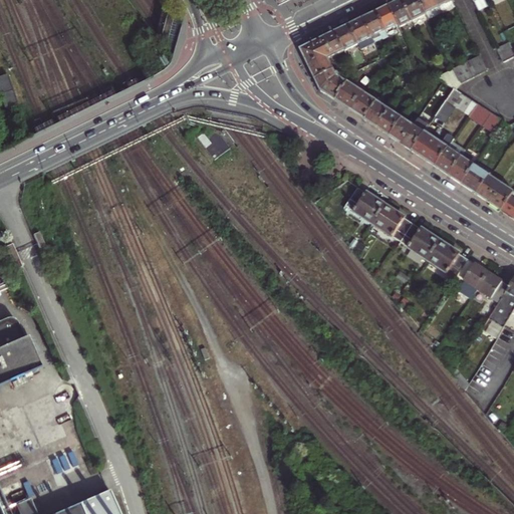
[(413,22),(426,15),(418,0),(405,0),(402,1),(413,22)]
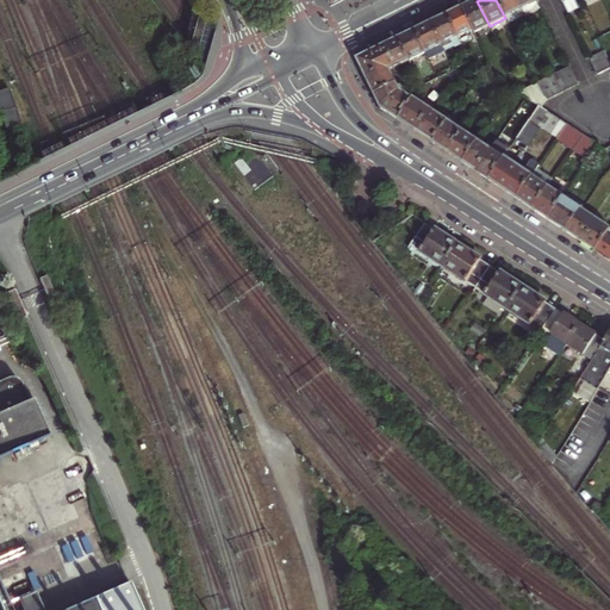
[(496,0),(505,18),(509,25),(524,17),(516,0),(496,0)]
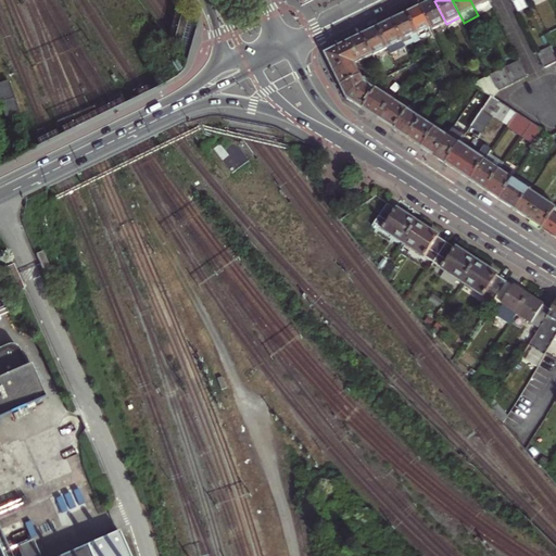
[(470,0),(478,15),(493,8),(489,0),(470,0)]
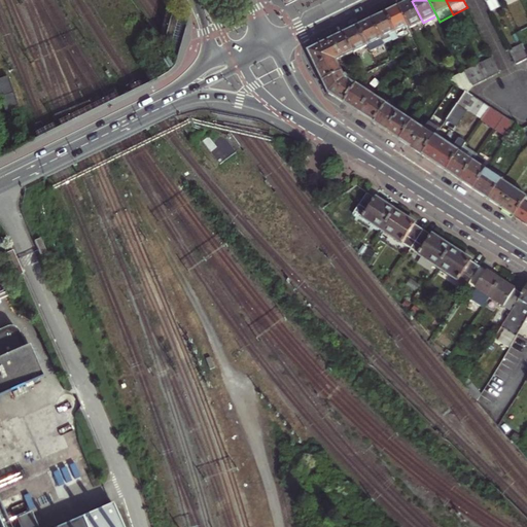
[(484,0),(486,3),(490,12),(499,8),(495,0),(484,0)]
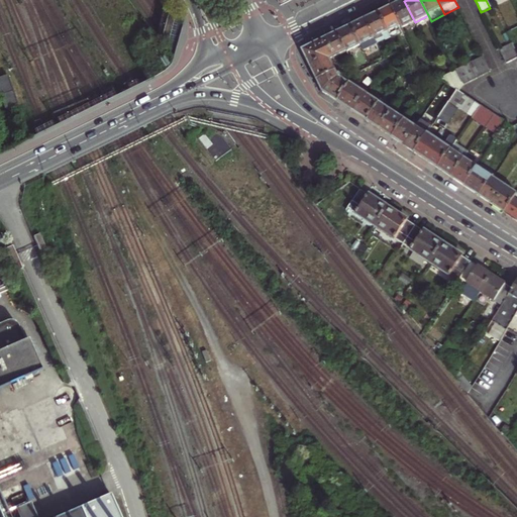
[(402,28),(415,22),(404,1),(399,4),(392,8),(400,26),(402,28)]
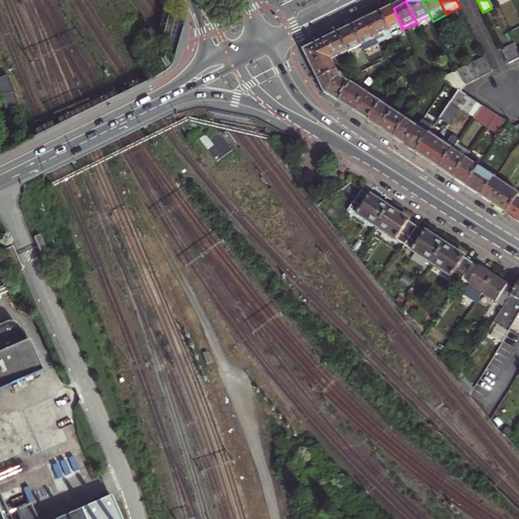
[(401,26),(393,8),(389,9),(381,13),(390,31),(401,26)]
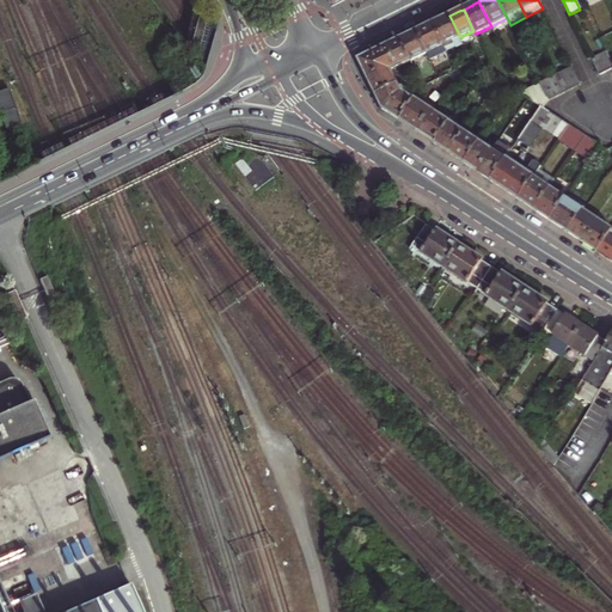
[(442,19),(433,24),(444,46),(460,37),(450,16),(442,19)]
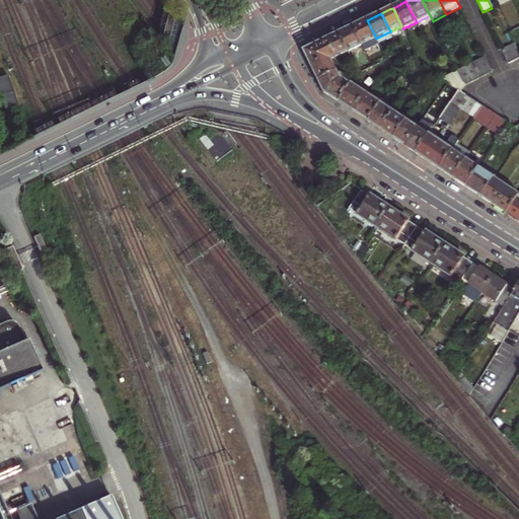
[(376,39),(367,20),(361,23),(353,27),(362,46),(376,39)]
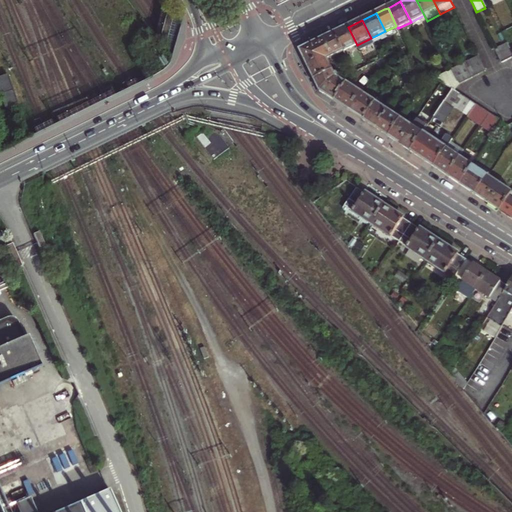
[(357,45),(348,27),(343,30),(335,33),(344,51),(357,45)]
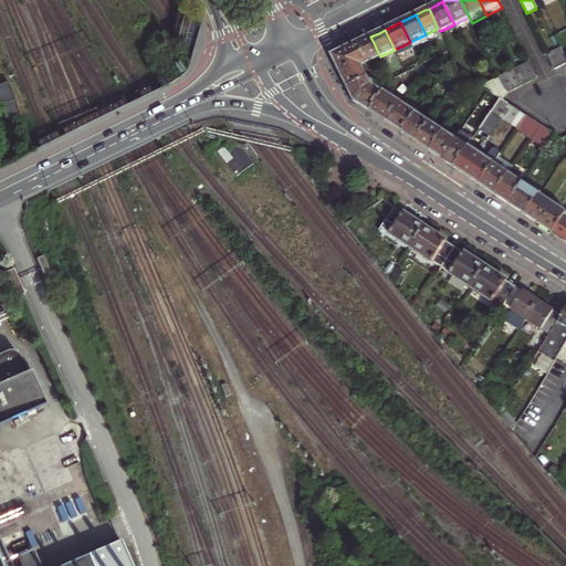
[(346,85),(347,87),(367,79),(362,66),(380,56),(370,37),(358,43),(332,55),(334,61),(341,72),(344,81),(346,85)]
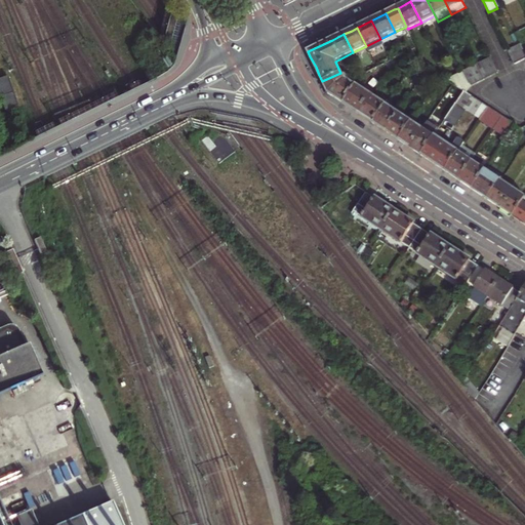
[(524,58),(524,52),(521,44),(508,51),(514,65),(524,58)]
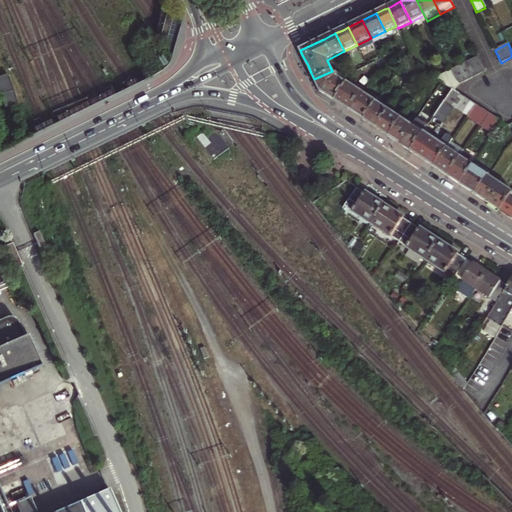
[(478,56),(464,63),(472,78),(486,71),(478,56)]
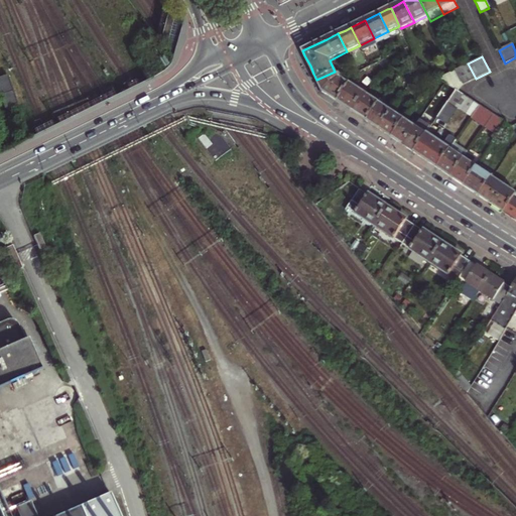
[(468,63),(455,71),(463,86),(476,79),(468,63)]
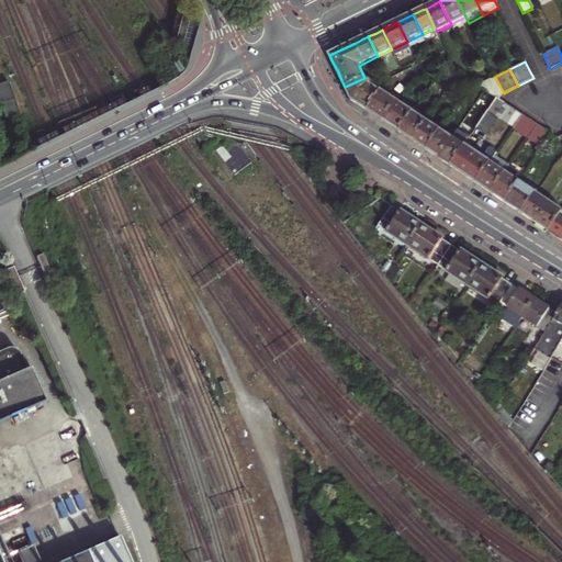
[(484,90),(497,99),(499,100),(504,93),(495,77),(478,86),(484,90)]
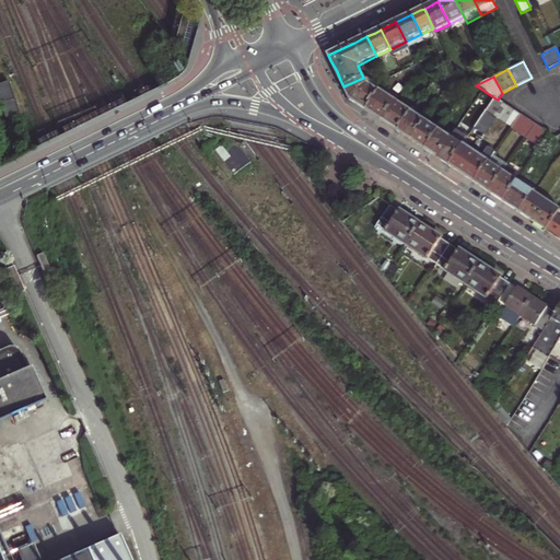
[(366,111),(377,92),(370,86),(371,85),(368,81),(365,82),(363,78),(343,86),(347,93),(350,100),(359,105),(366,111)]
